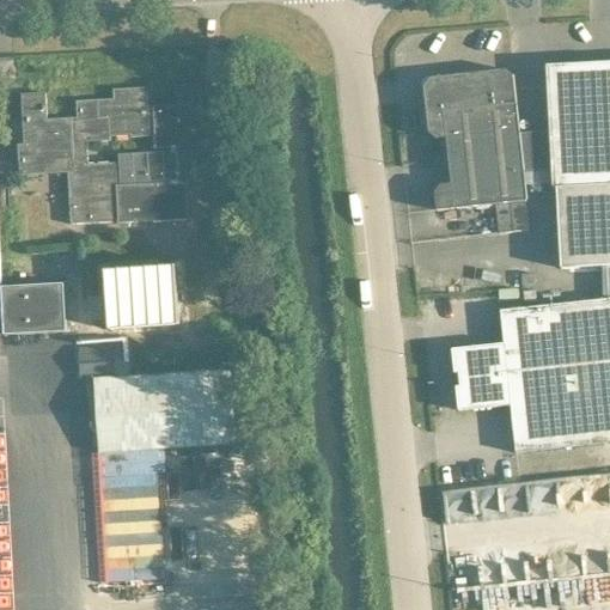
[(609,60),(546,63),(547,87),(549,130),(551,182),(551,185),(554,185),(559,267),(601,264),(601,266),(601,296),(601,298),(609,296),(609,60)]
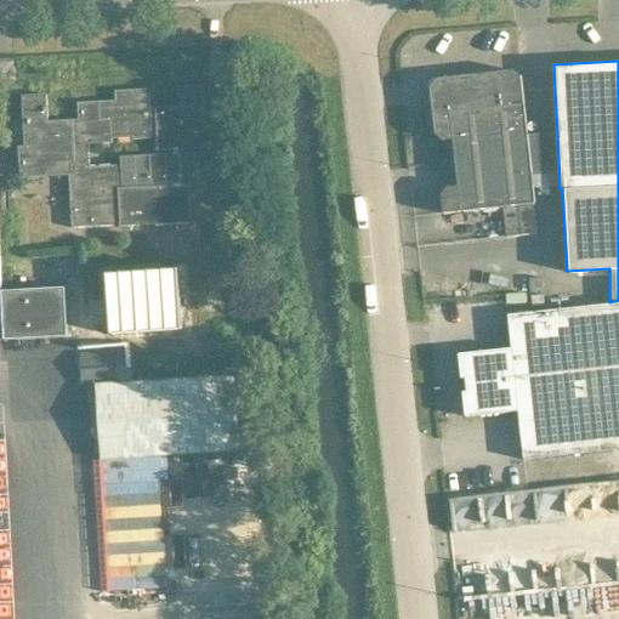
[(435,78),(429,86),(430,97),(433,132),(441,138),(450,137),(452,138),(526,131),(522,98),(520,74),(512,69),(444,77),(444,78),(435,78)]
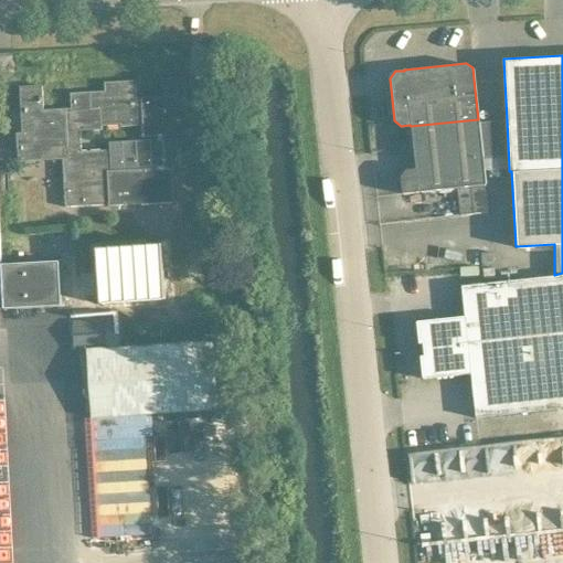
[(103,81),(103,89),(104,89),(105,124),(118,124),(118,125),(139,124),(140,136),(144,136),(146,135),(170,134),(192,133),(190,112),(184,112),(183,76),(160,77),(161,95),(135,96),(134,78),(103,81)]
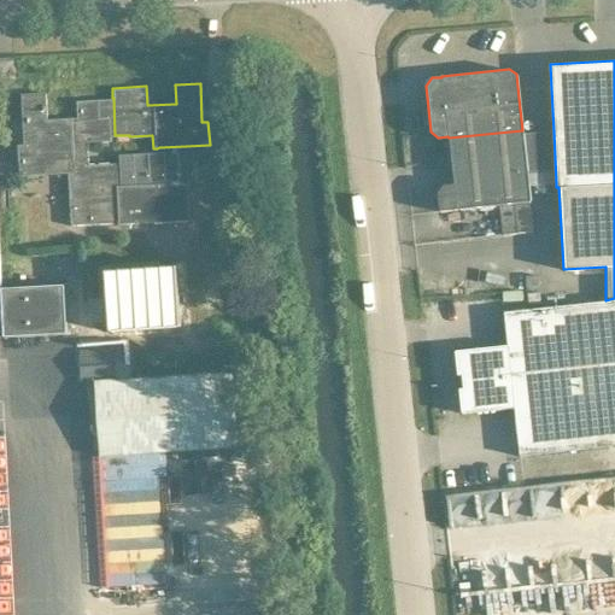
[(22,144),(16,144),(18,175),(66,173),(70,224),(119,221),(118,185),(116,185),(115,163),(86,164),(85,141),(109,140),(109,136),(115,135),(113,98),(112,98),(75,100),(76,117),(46,118),(45,92),(18,93),(19,101),(19,116),(19,117),(22,144)]
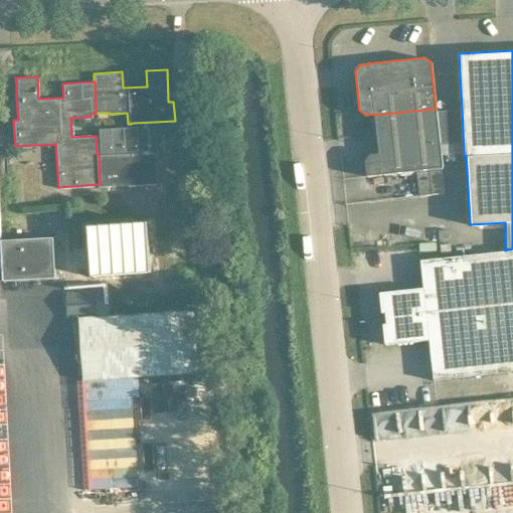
[(369,153),(364,160),(366,176),(380,174),(400,172),(414,170),(417,194),(443,191),(440,167),(442,167),(441,155),(436,111),(436,109),(374,115),(378,152),(369,153)]
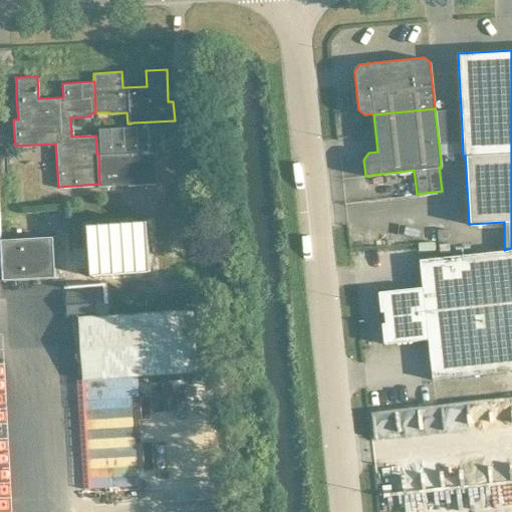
[(98,154),(99,184),(113,184),(113,185),(126,184),(156,183),(155,159),(155,151),(150,151),(140,152),(98,154)]
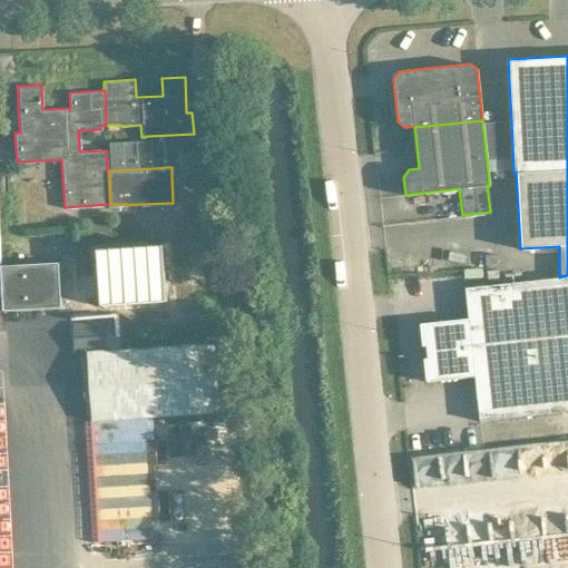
[(162,246),(96,251),(99,305),(165,301),(162,246)]
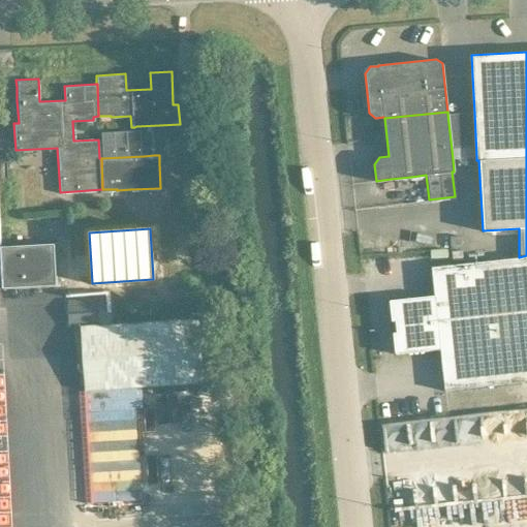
[(450,246),(460,245),(460,235),(448,236),(450,246)]
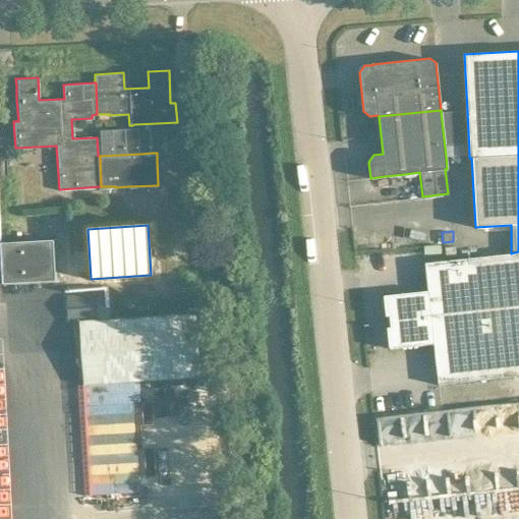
[(3,283),(56,280),(54,239),(1,242),(3,283)]
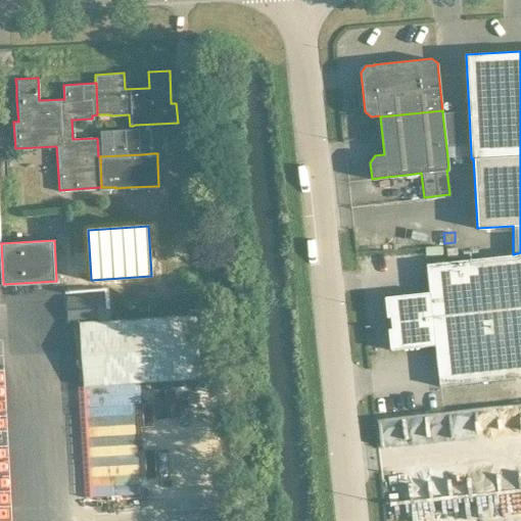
[(429,292),(384,296),(386,317),(390,317),(391,328),(388,329),(390,349),(434,344),(439,385),(520,376),(520,252),(513,254),(426,264),(429,292)]
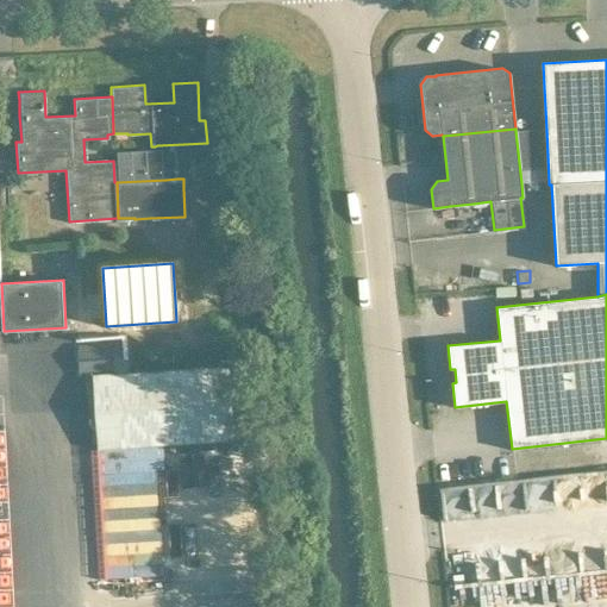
[(98,449),(232,439),(227,365),(92,375),(98,449)]
